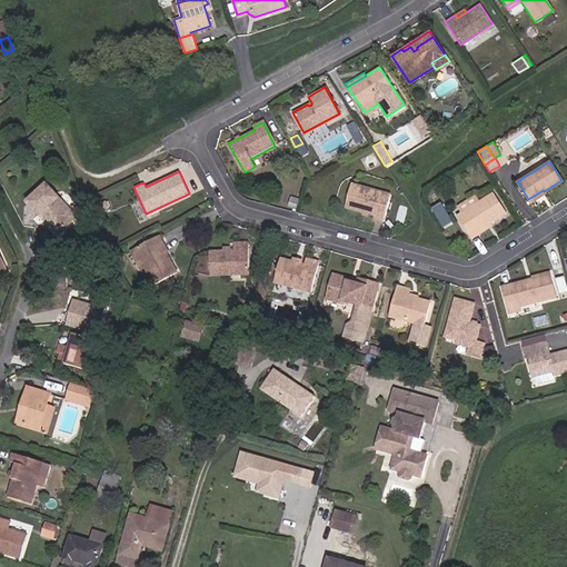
[(76,216),(45,182),(26,200),(39,215),(42,211),(59,231),(76,216)]
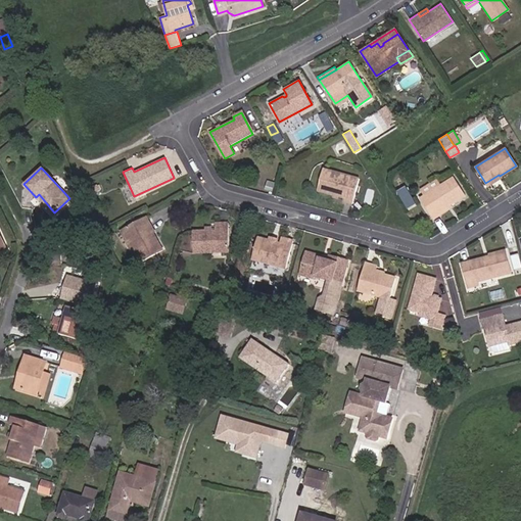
[(351,203),(359,178),(323,168),(317,190),(342,197),(341,200),(351,203)]
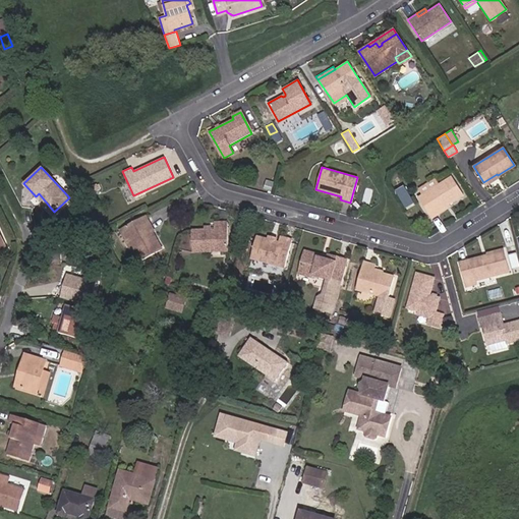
[(485,185),(498,176),(498,175),(497,174),(483,182),(485,185)]
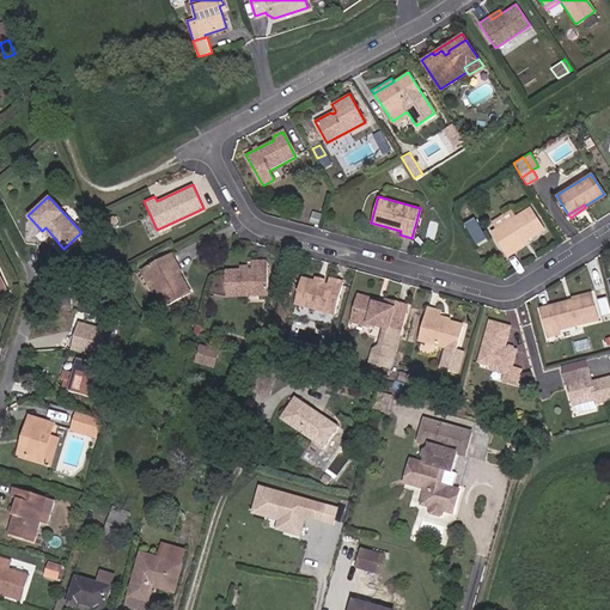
[(543,227),(530,206),(514,217),(495,229),(489,231),(505,256),(513,250),(512,248),(525,239),(543,227)]
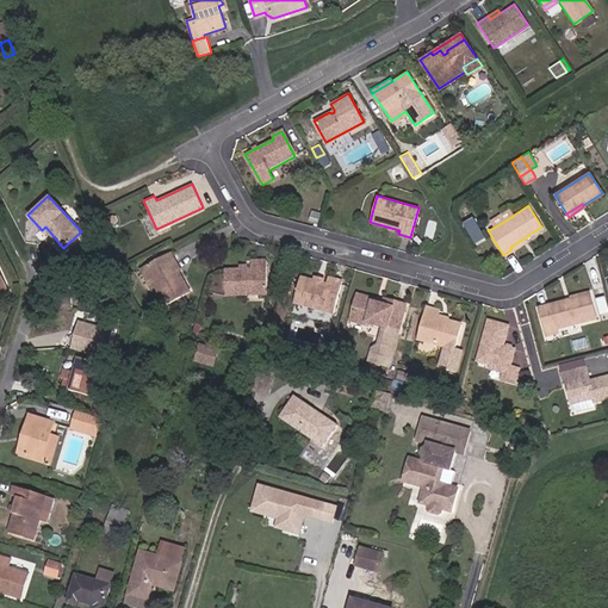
[(508,209),(490,221),(494,228),(513,216),(508,209)]
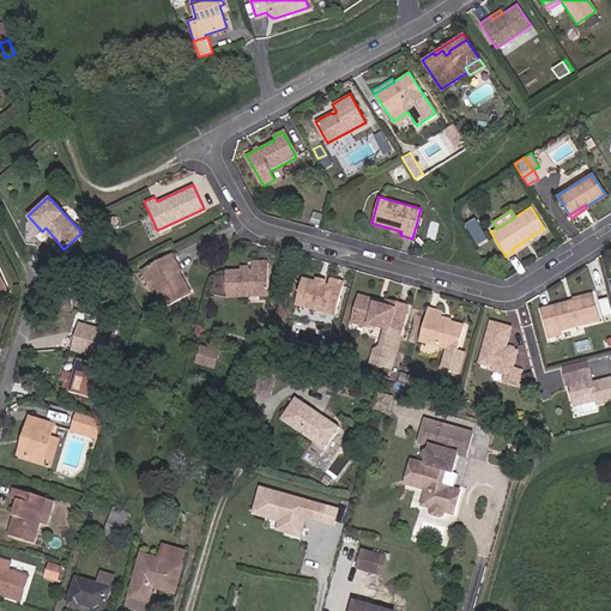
[(116,222),(113,216),(106,219),(109,225),(116,222)]
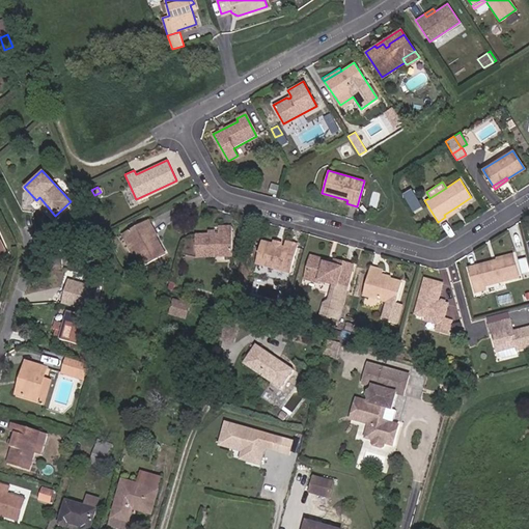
[(55,216),(39,197),(36,200),(52,218),(55,216)]
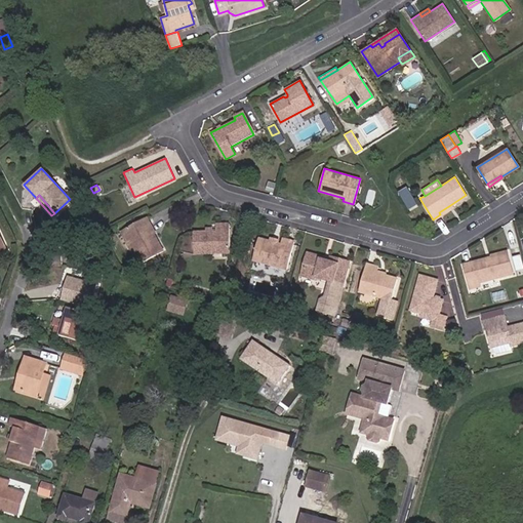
[(440,214),(452,207),(450,205),(439,212),(440,214)]
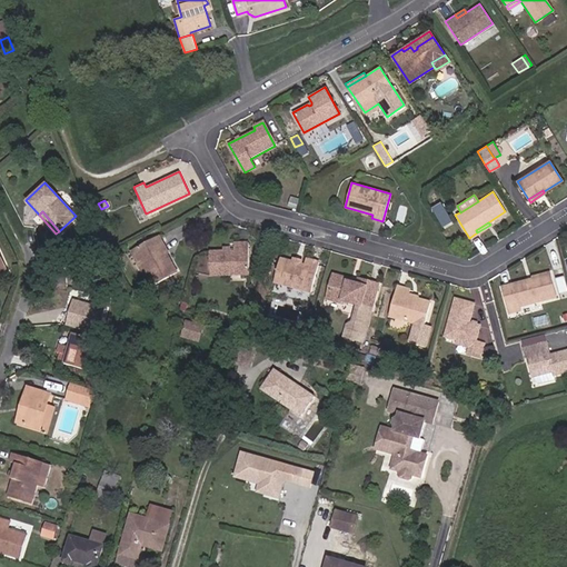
[(167,262),(162,254),(166,251),(157,236),(133,248),(145,268),(152,284),(176,270),(170,260),(167,262)]
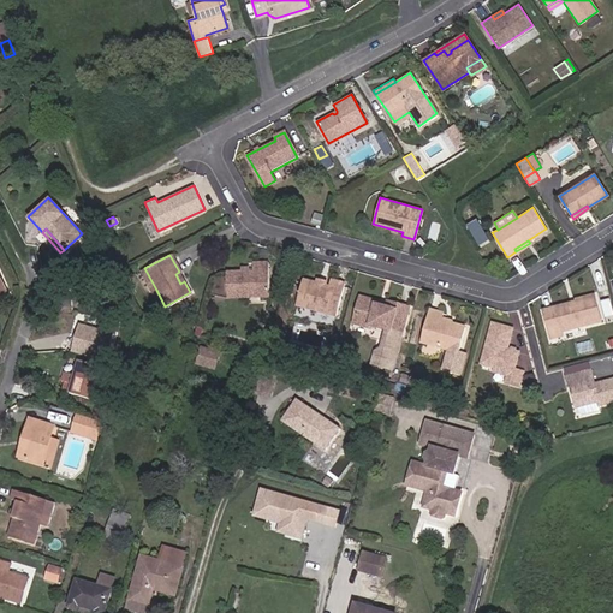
[(267,292),(267,261),(251,261),(251,271),(247,271),(240,271),(226,271),(226,296),(247,295),(247,292),(267,292)]
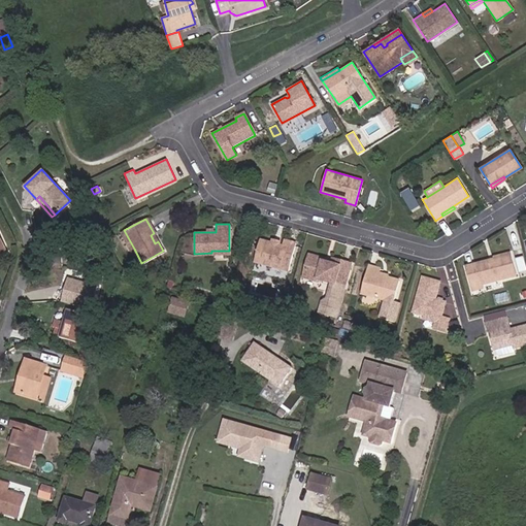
[(134,249),(124,230),(121,232),(130,251),(134,249)]
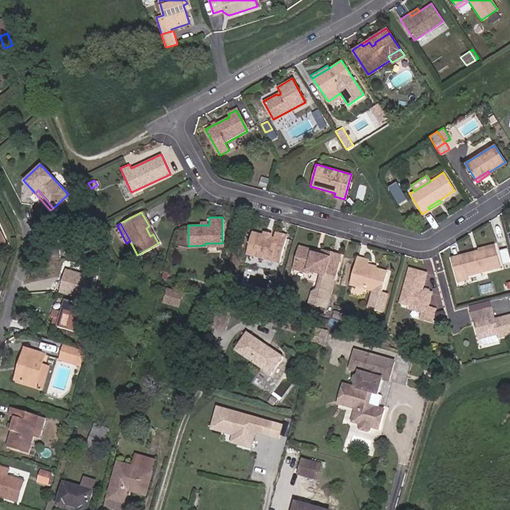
[(279,262),(286,235),(274,231),(273,237),(270,236),(262,234),(252,231),(246,253),(279,262)]
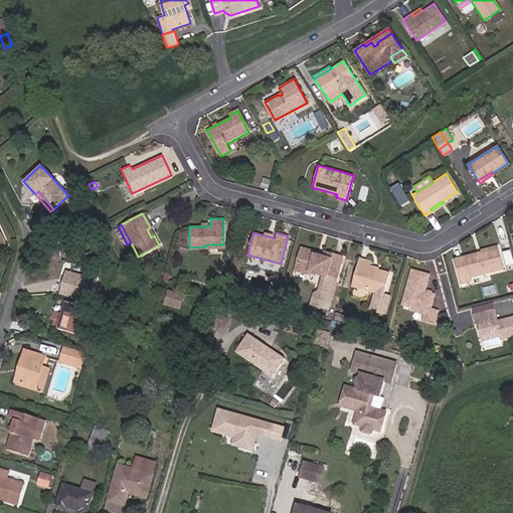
[(502,268),(496,245),(480,249),(480,251),(481,253),(477,255),(473,253),(453,259),(460,283),(470,280),(469,277),(502,268)]
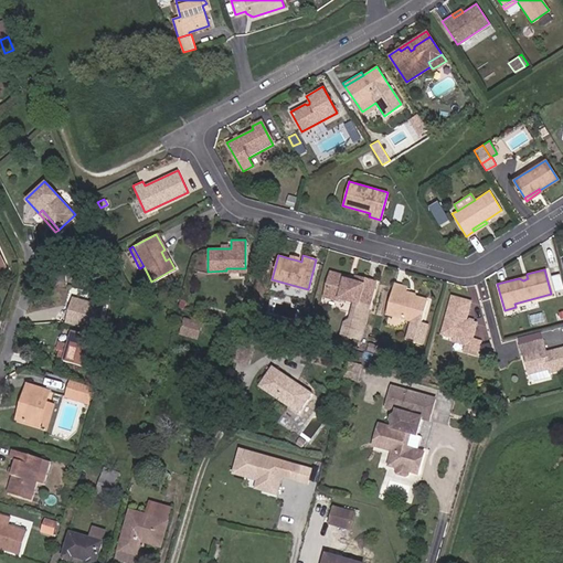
[(354,278),(330,272),(329,276),(343,279),(344,278),(362,284),(363,278),(356,275),(354,278)]
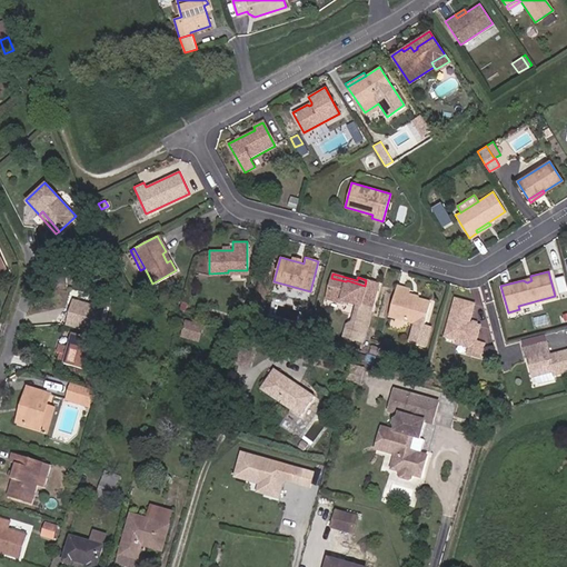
[(372,299),(377,282),(366,280),(365,286),(347,280),(346,281),(331,278),(326,298),(341,301),(341,299),(359,305),(358,308),(356,307),(351,321),(346,324),(344,336),(361,340),(371,304),(369,302),(370,298),(372,299)]
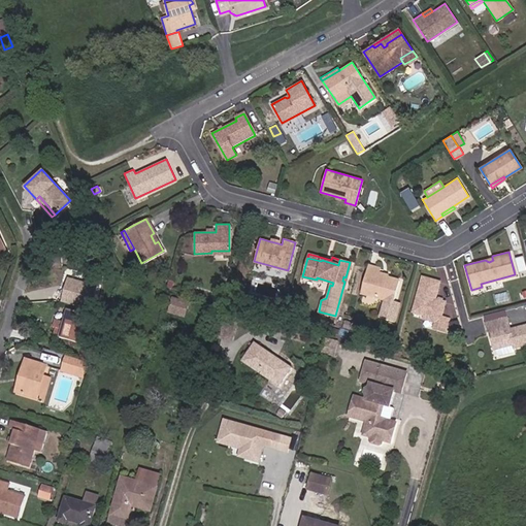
[(393,301),(398,278),(379,273),(380,267),(367,264),(360,293),(384,299),(379,318),(393,322),(398,302),(393,301)]
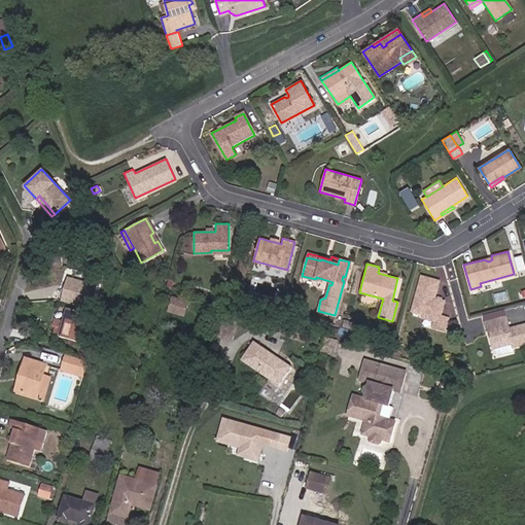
[(94,284),(66,276),(59,300),(88,308),(94,284)]
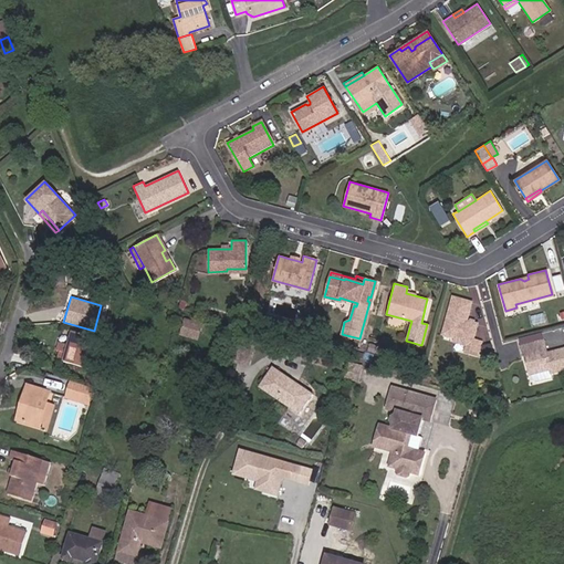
[(472,337),(477,322),(466,320),(471,301),(451,296),(441,334),(453,337),(470,342),(467,354),(477,356),(481,340),(472,337)]
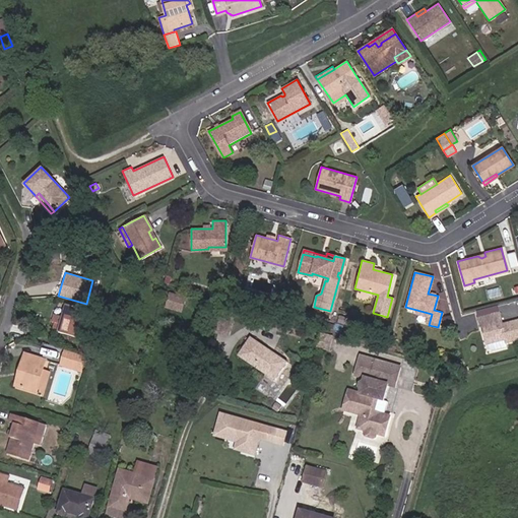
[(180,311),(185,296),(170,292),(166,307),(180,311)]
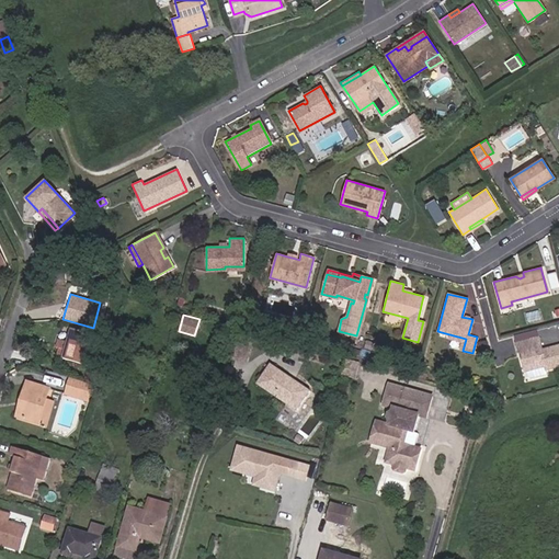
[(87,365),(95,334),(88,332),(81,330),(71,328),(68,339),(58,337),(55,345),(58,346),(55,355),(87,365)]
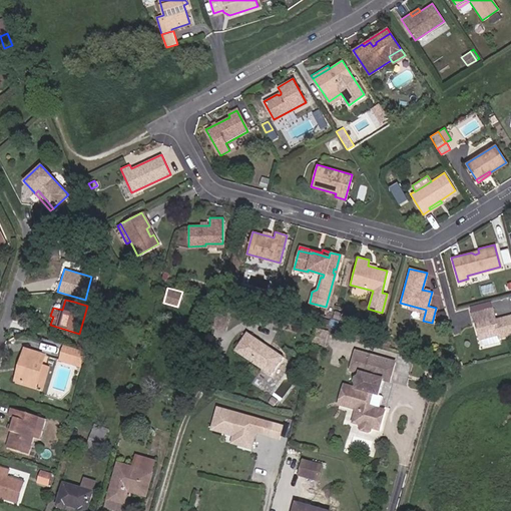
[(491,308),(489,301),(469,306),(471,314),(491,308)]
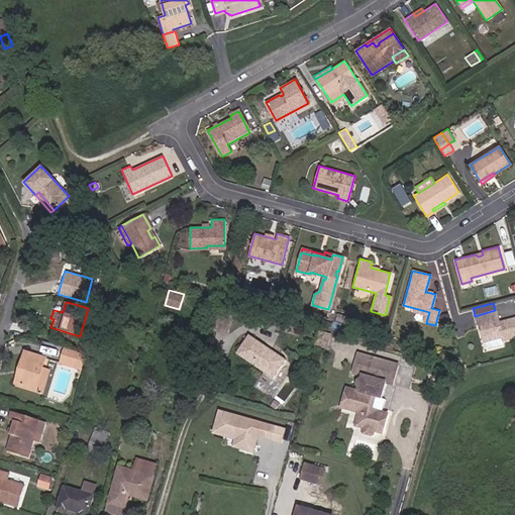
[(225,332),(231,309),(218,306),(211,329),(225,332)]
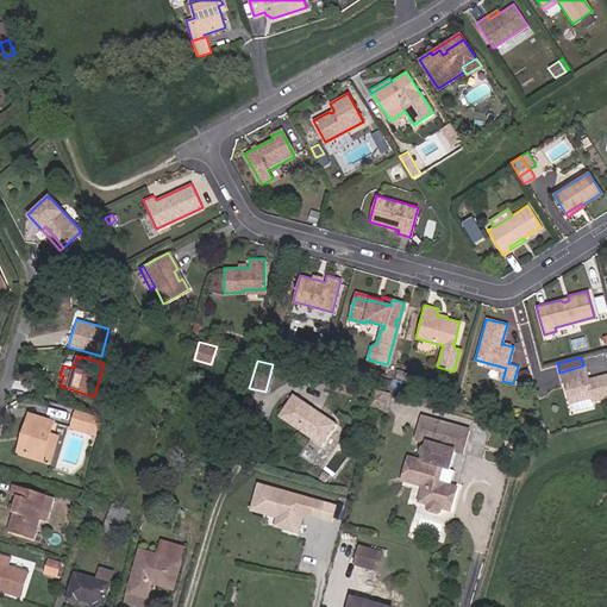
[(502,381),(506,368),(488,363),(487,367),(501,370),(499,380),(502,381)]
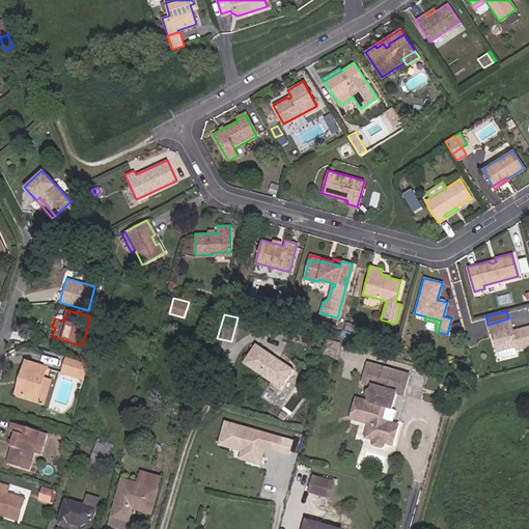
[(253,327),(255,321),(246,317),(244,325),(253,327)]
